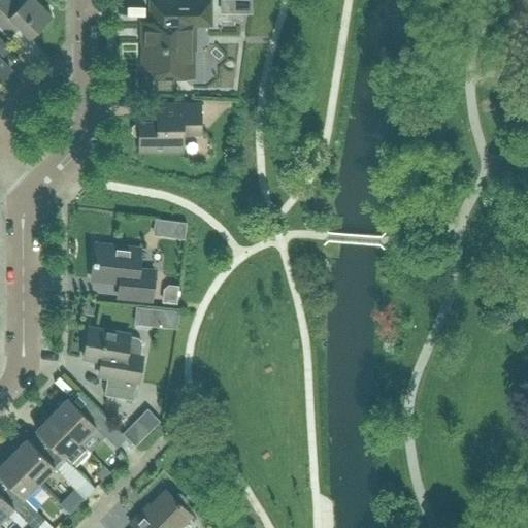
[(28,38),(51,17),(33,0),(22,0),(15,7),(7,0),(0,0),(0,27),(8,36),(17,27),(28,38)]
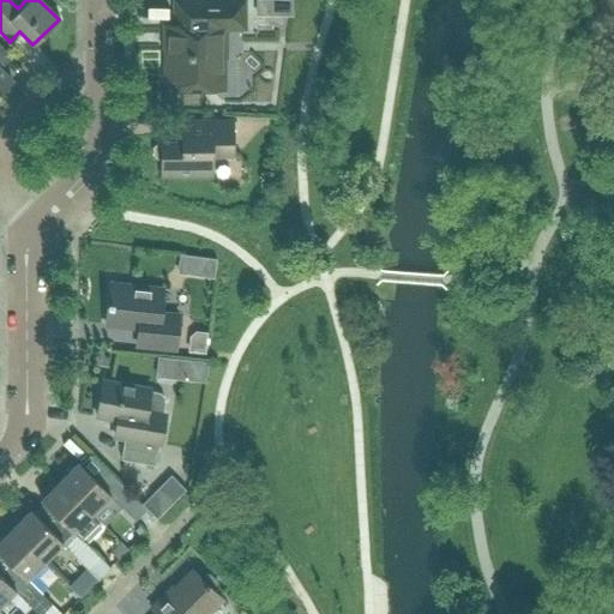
[(241,26),(241,2),(174,2),(174,18),(179,18),(178,25),(164,25),(164,77),(176,77),(176,84),(181,89),(215,89),(215,59),(221,59),(224,54),(226,41),(221,37),(222,26),(241,26)]
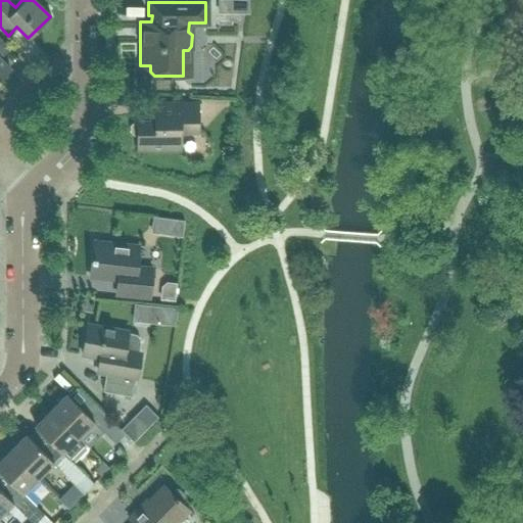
[(0,77),(9,68),(0,58),(0,43),(2,41),(0,39),(0,77)]
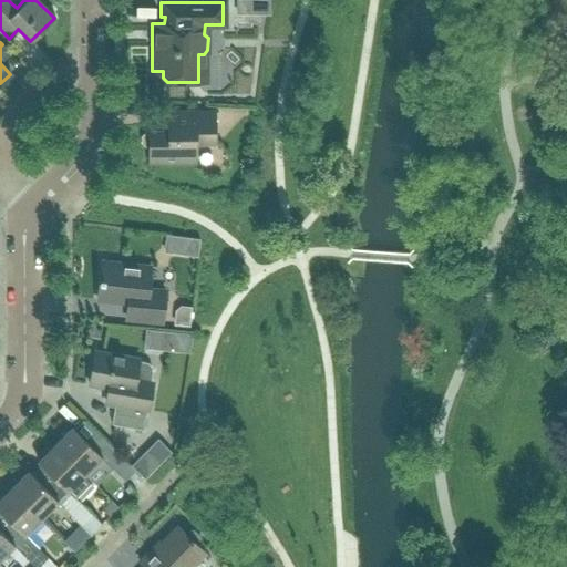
[(194,143),(213,143),(213,111),(166,111),(166,131),(144,131),(138,135),(138,142),(144,146),(147,146),(147,173),(148,173),(148,162),(194,162),(194,143)]
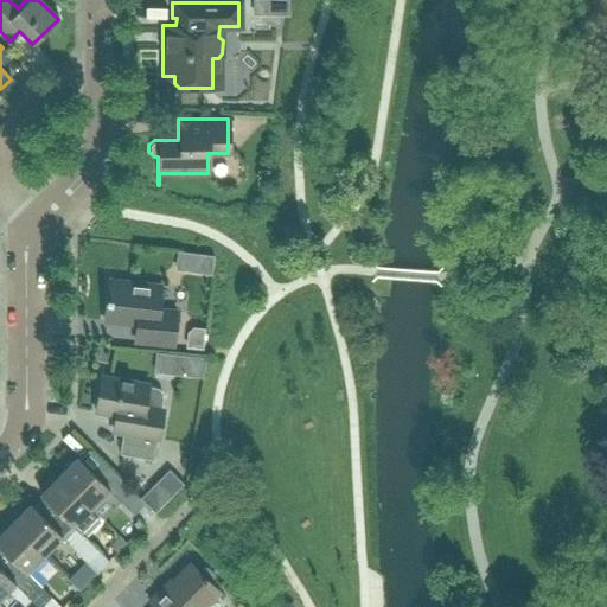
[(176,250),(173,268),(210,273),(212,255),(176,250)]
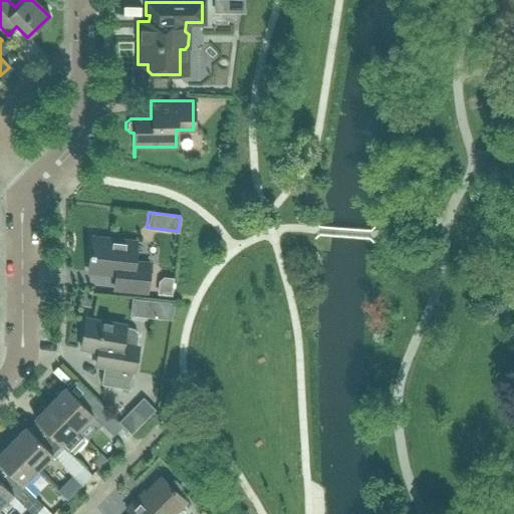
[(146,291),(148,264),(133,262),(135,242),(93,237),(91,253),(89,253),(87,271),(114,274),(113,288),(146,291)]
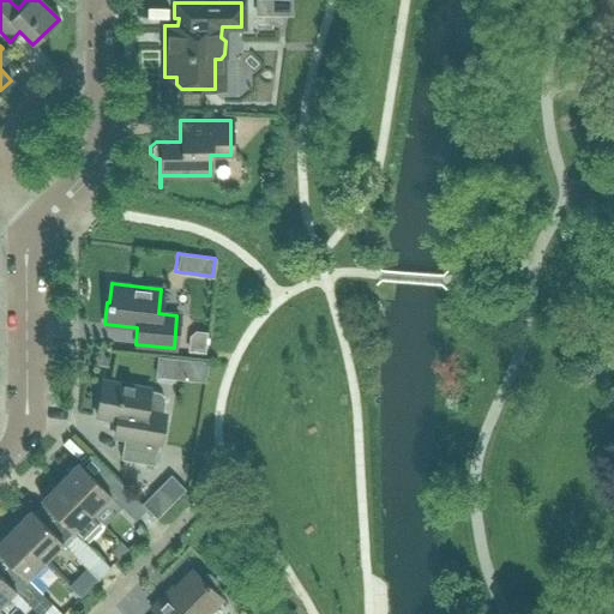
[(202,380),(203,380),(205,361),(204,361),(157,356),(156,375),(202,380)]
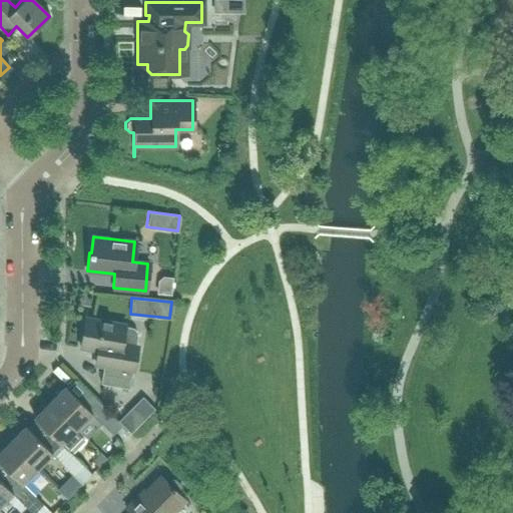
[(108,353),(105,369),(133,374),(138,345),(134,345),(136,336),(135,332),(132,328),(128,327),(123,326),(124,325),(84,318),(79,348),(108,353)]
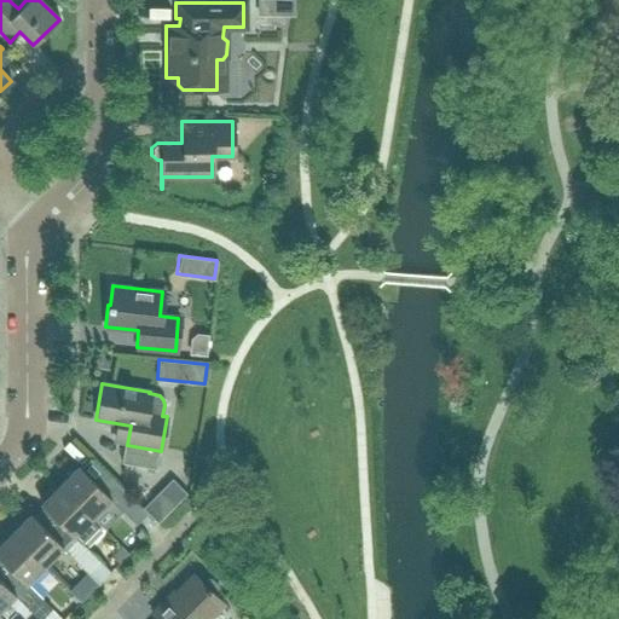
[(145,514),(90,458),(80,468),(77,466),(58,485),(91,518),(109,499),(134,525),(145,514)]
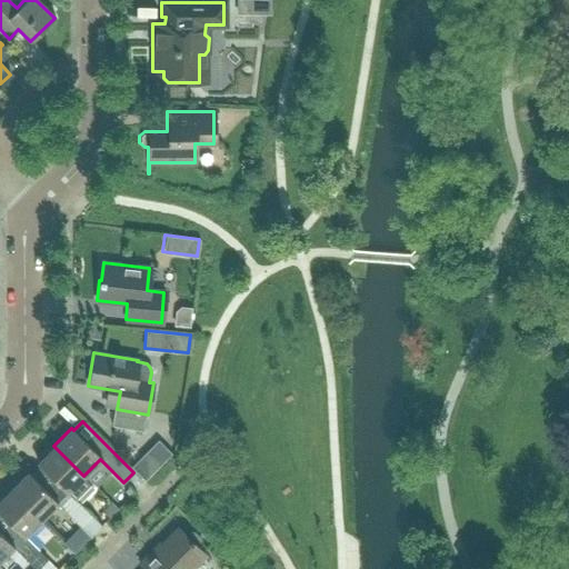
[(145,481),(170,455),(157,442),(131,469),(145,481)]
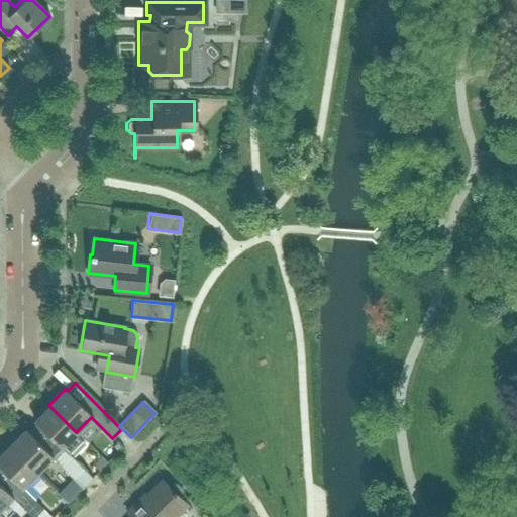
[(83,438),(76,432),(48,405),(33,420),(35,423),(27,431),(45,450),(49,445),(59,454),(64,449),(68,453),(83,438)]
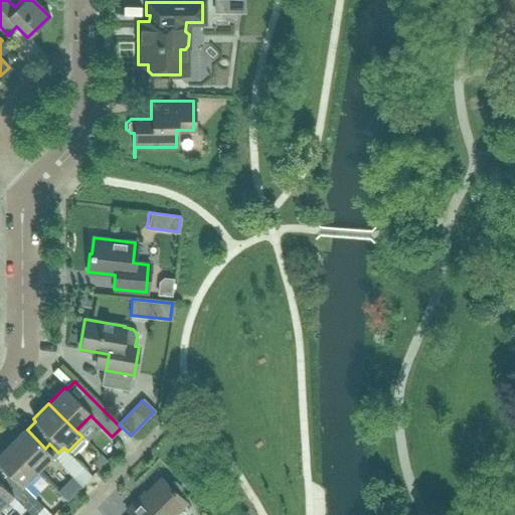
[(45,449),(27,430),(24,427),(9,443),(36,470),(51,455),(80,485),(91,475),(63,448),(58,453),(49,444),(45,449)]
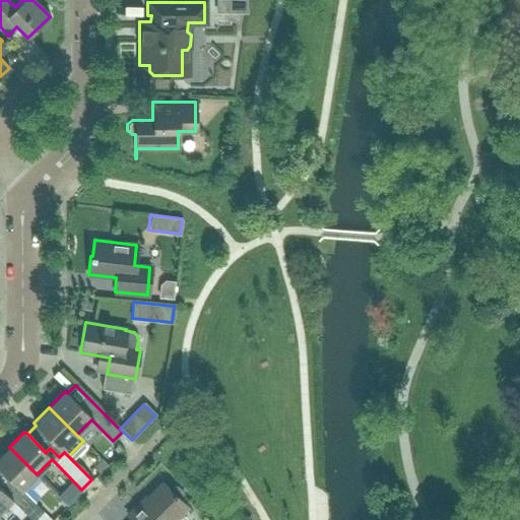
[(19,498),(24,493),(21,490),(37,474),(9,447),(0,455),(0,486),(5,493),(10,489),(19,498)]
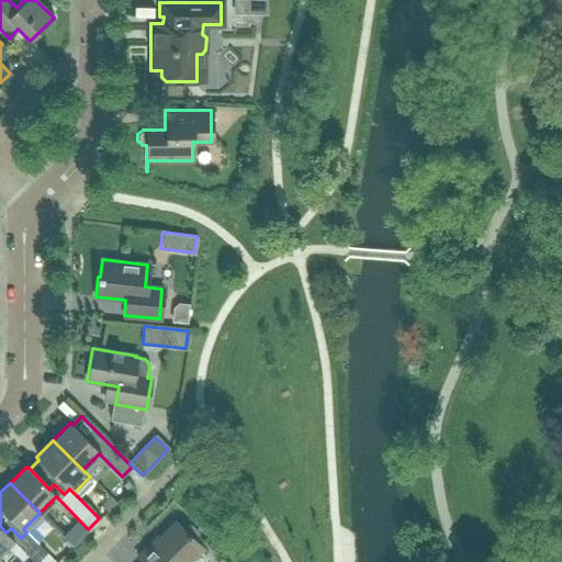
[(191,524),(186,523),(181,527),(175,521),(150,544),(149,543),(136,557),(142,561),(187,561),(202,548),(194,540),(199,536),(198,531),(191,524)]
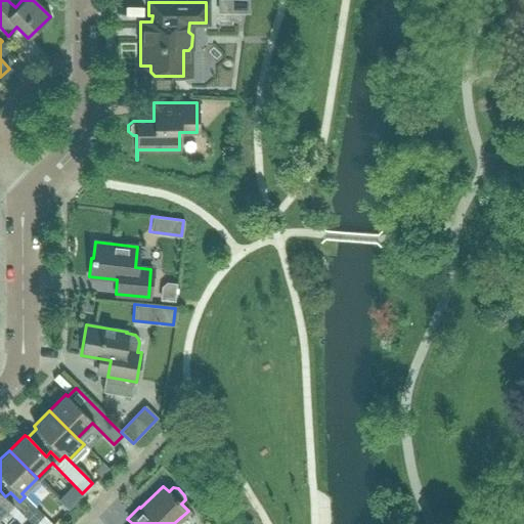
[(25,496),(19,501),(10,492),(5,496),(0,490),(0,514),(11,504),(31,523),(33,523),(43,515),(25,496)]
